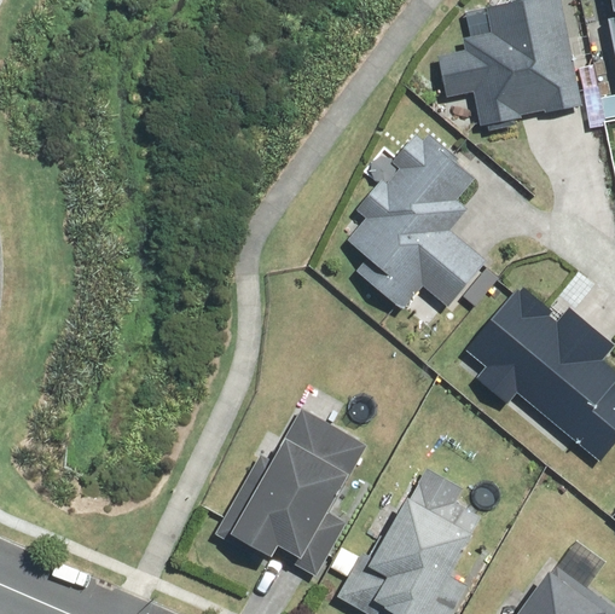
[(436,52),(447,97),(456,96),(462,122),(485,117),(487,126),(587,103),(563,0),(505,0),(486,5),(491,29),(462,36),(464,45),(436,52)]
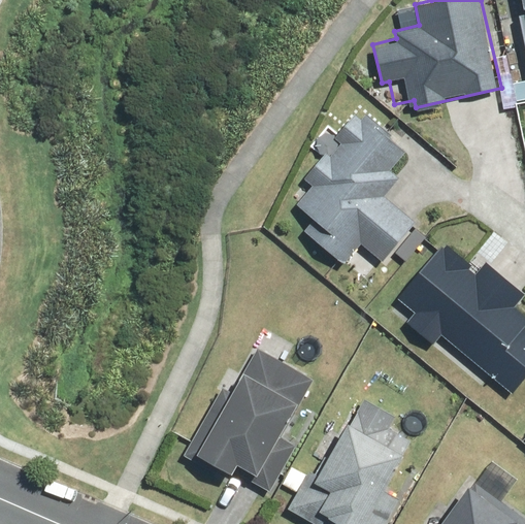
[(304,177),(313,184),(295,202),(321,226),(310,236),(338,262),(361,238),(382,258),(416,222),(385,193),(398,181),(387,170),(403,153),(359,109),(335,134),(345,141),(327,159),(324,156),(304,177)]
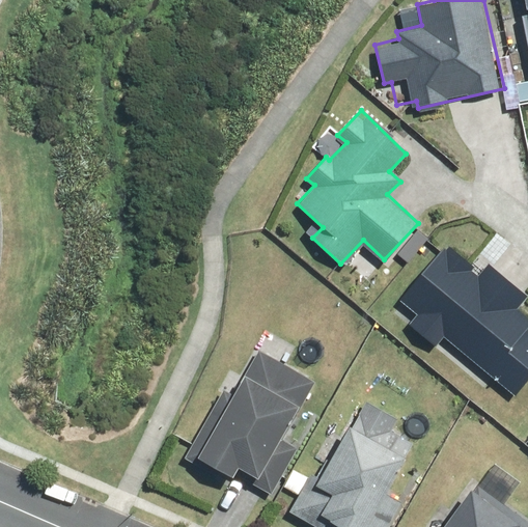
[(480,270),(450,244),(404,298),(419,310),(410,321),(438,343),(446,334),(513,391),(527,373),(527,328),(525,326),(527,323),(527,315),(516,306),(525,295),(488,262),(480,270)]
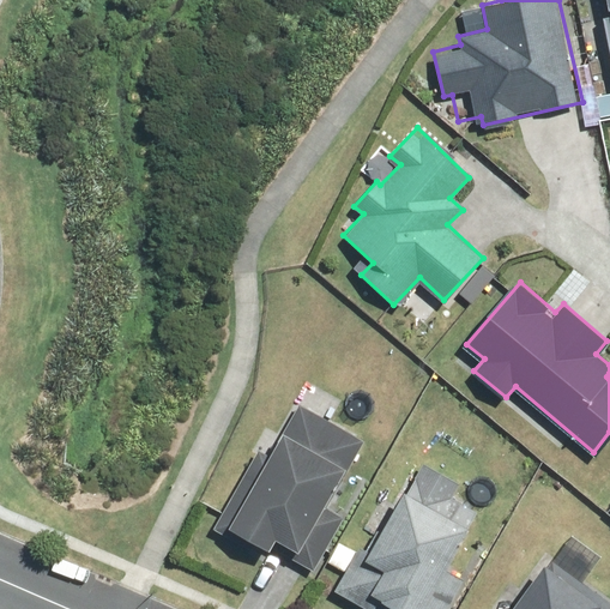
[(344,514),(327,504),(363,442),(300,404),(227,528),(266,550),(271,541),(314,565),(344,514)]
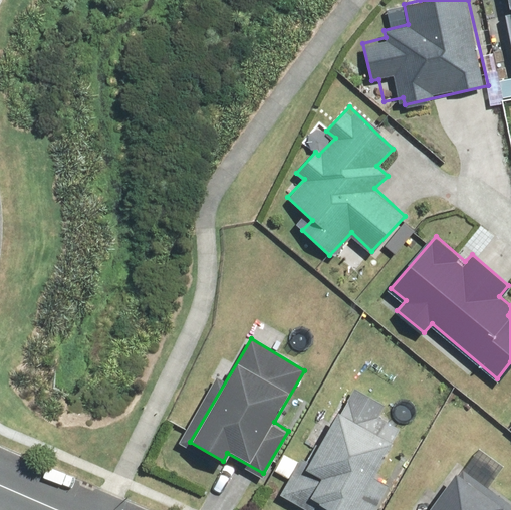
[(372,509),(390,482),(373,473),(403,427),(382,415),(389,406),(356,386),(305,470),(316,477),(304,498),(324,509),(372,509)]
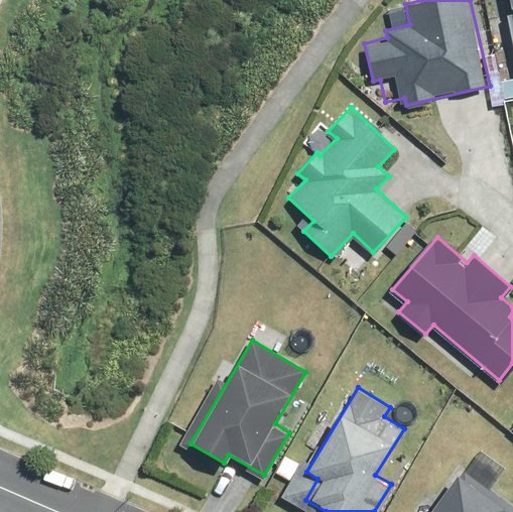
[(412,511),(512,511),(512,508),(460,470),(457,468),(424,511),(419,511),(415,509),(412,511)]
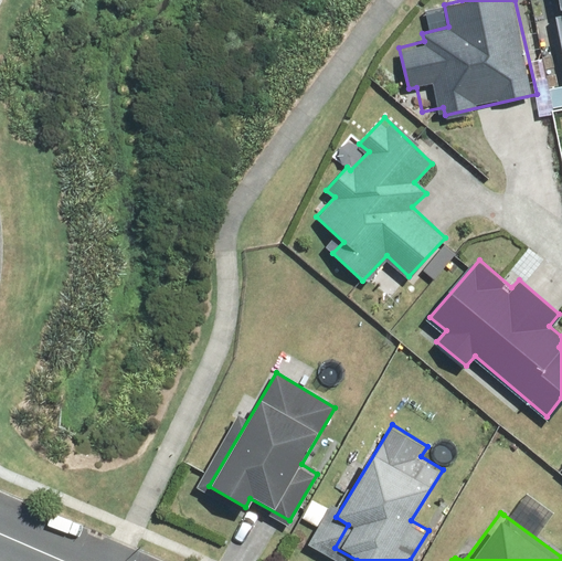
All buildings are outlined.
